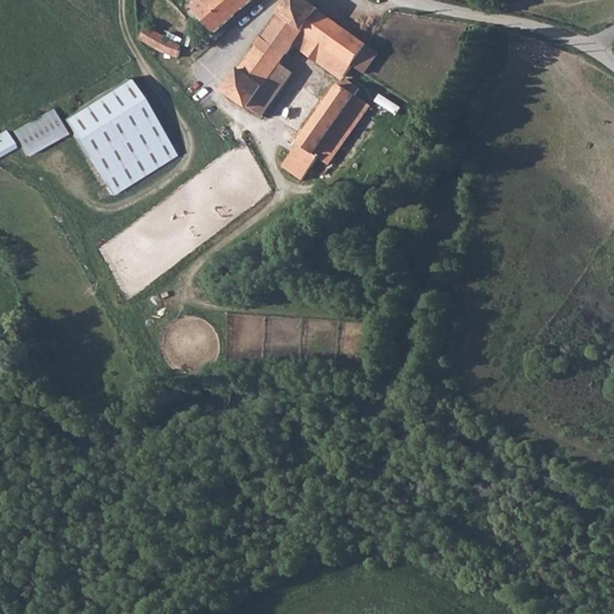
[(191,0),(211,22),(215,19),(199,0),(191,0)]
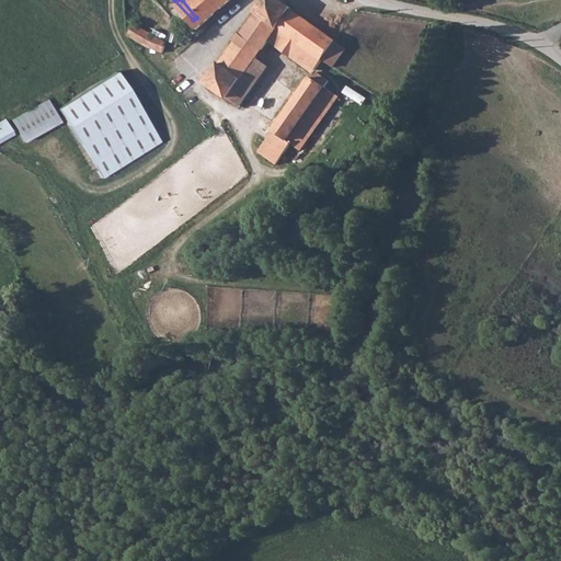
[(217,0),(182,0),(196,18),(217,0)]
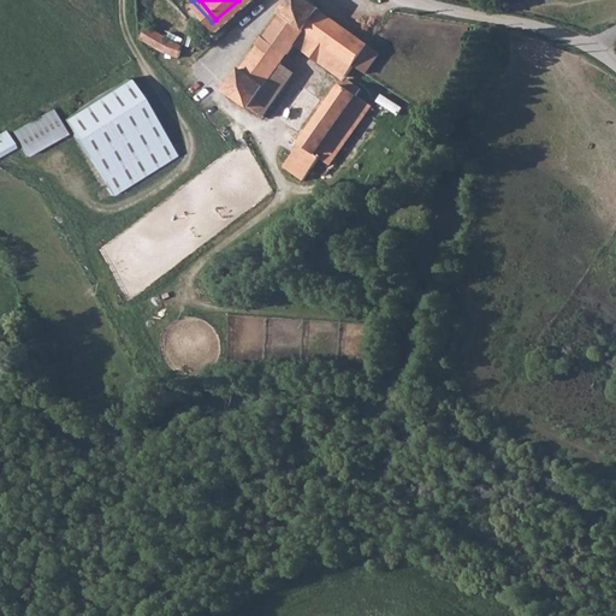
[(344,70),(365,43),(315,10),(318,7),(307,0),(285,0),(277,13),(278,15),(242,65),(241,64),(227,84),(259,107),(288,66),(279,61),(288,52),(294,57),(304,42),(344,70)]
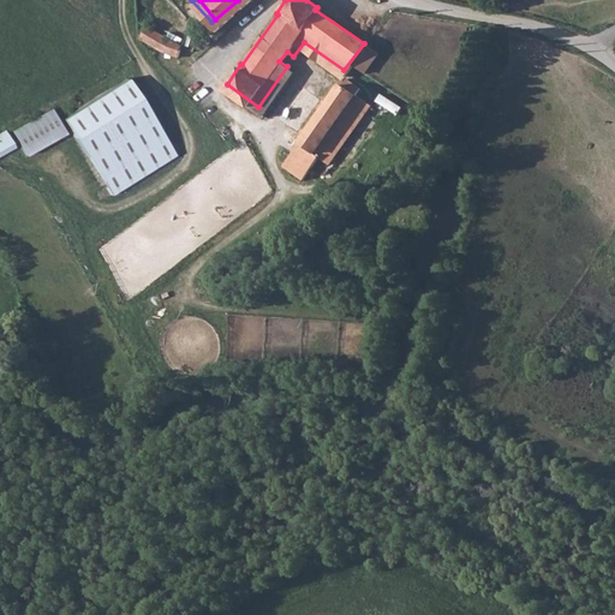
[(183,40),(149,17),(142,27),(175,49),(183,40)]
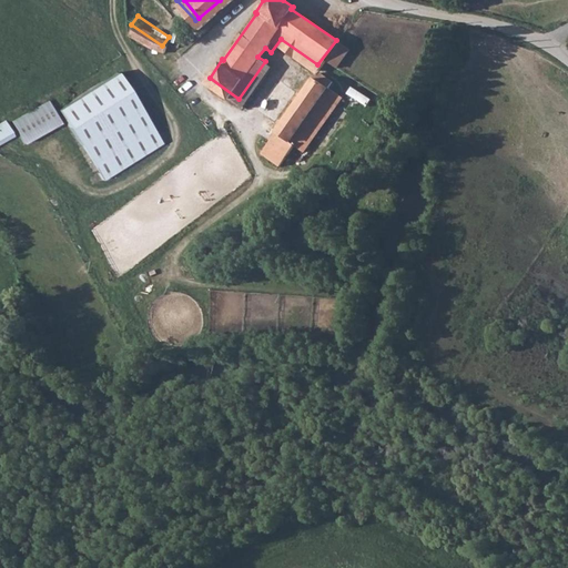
[(188,34),(194,23),(181,16),(175,28),(188,34)]
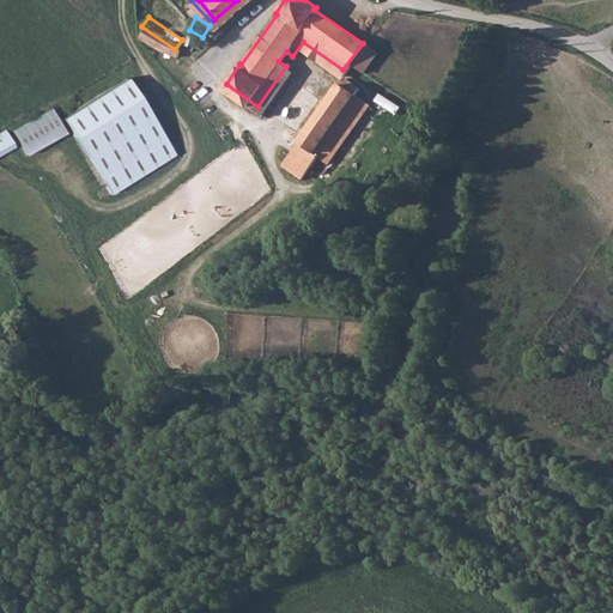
[(175,157),(126,80),(62,121),(111,198),(175,157)]
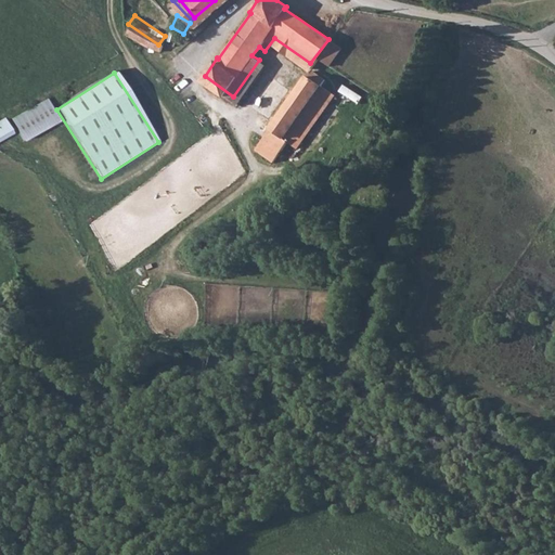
[(331,93),(306,76),(267,126),(293,144),(331,93)]
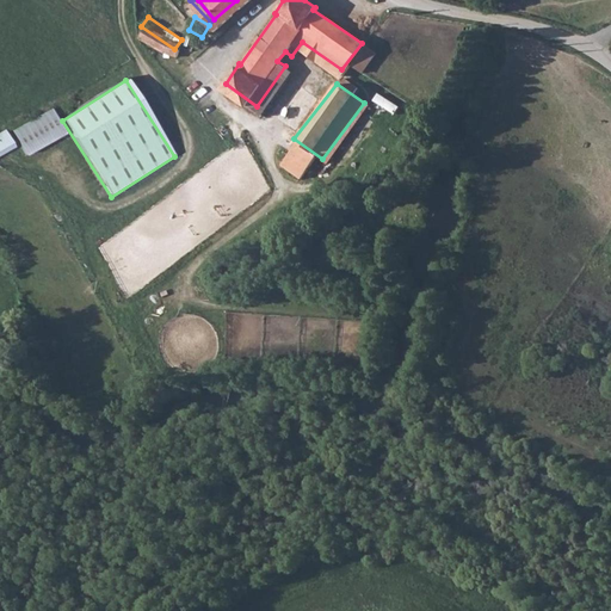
[(26,155),(66,133),(51,107),(12,129),(26,155)]
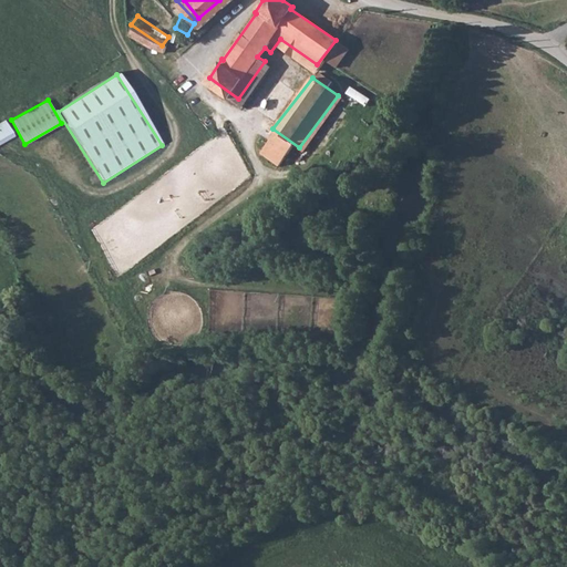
[(0,121),(0,143),(13,135),(3,119),(0,121)]
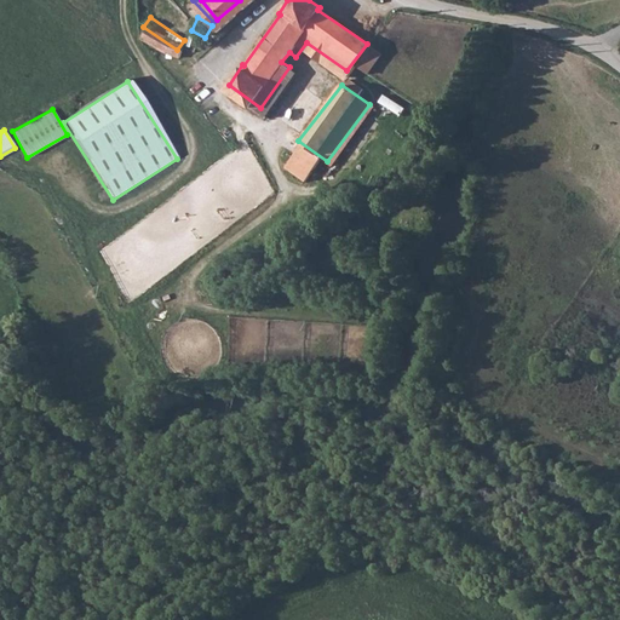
[(327,161),(298,141),(286,158),(313,178),(327,161)]
